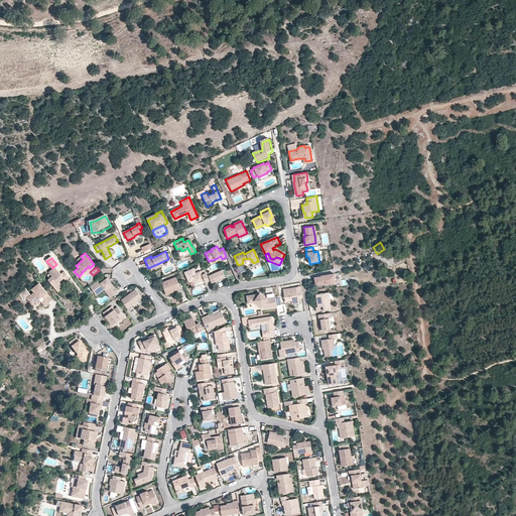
[(192,281),(198,283),(205,280),(204,278),(207,276),(204,269),(196,273),(192,269),(183,272),(188,283),(191,281),(192,281)]
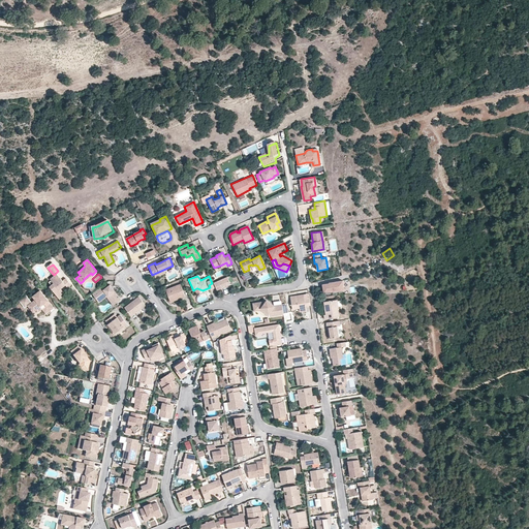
[(63,291),(63,290),(60,287),(62,285),(63,285),(64,285),(65,285),(67,287),(69,285),(70,284),(65,278),(62,281),(60,278),(57,280),(55,277),(49,282),(51,285),(49,287),(54,293),(58,297),(63,291)]
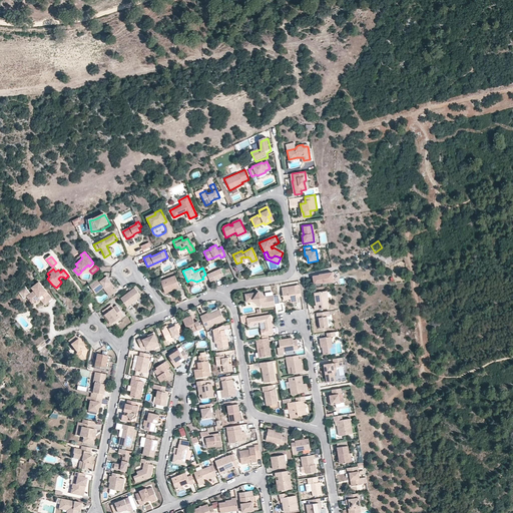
[(222,270),(207,274),(210,283),(216,282),(217,286),(221,285),(220,280),(224,279),(222,270)]
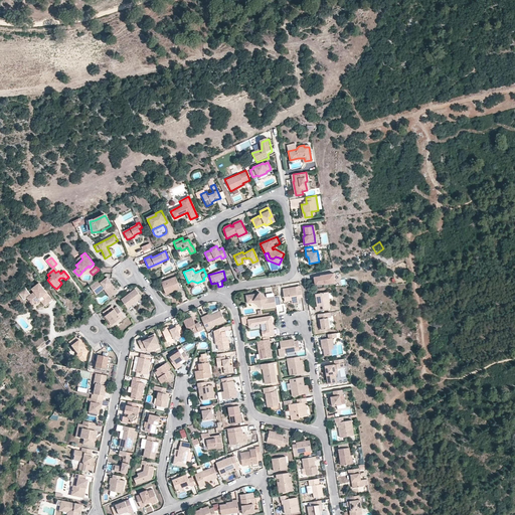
[(335,282),(333,273),(325,275),(326,276),(324,276),(324,275),(320,275),(320,276),(314,277),(315,285),(322,284),(335,282)]
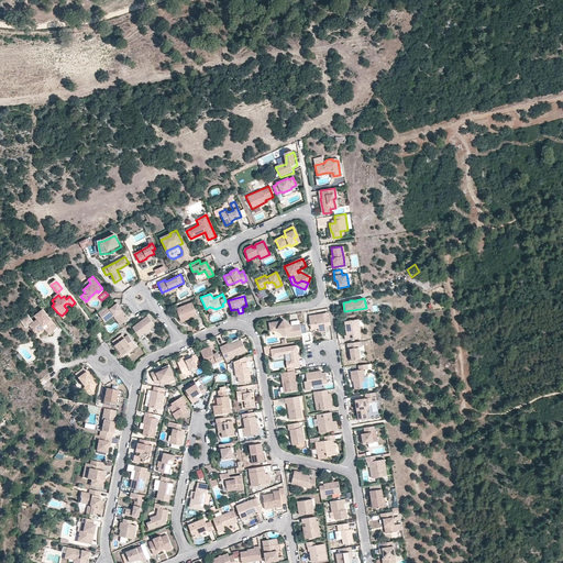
[(117,302),(113,305),(111,307),(109,304),(98,312),(105,321),(111,317),(112,316),(113,315),(114,315),(116,313),(119,318),(117,319),(121,323),(122,322),(128,318),(117,302)]
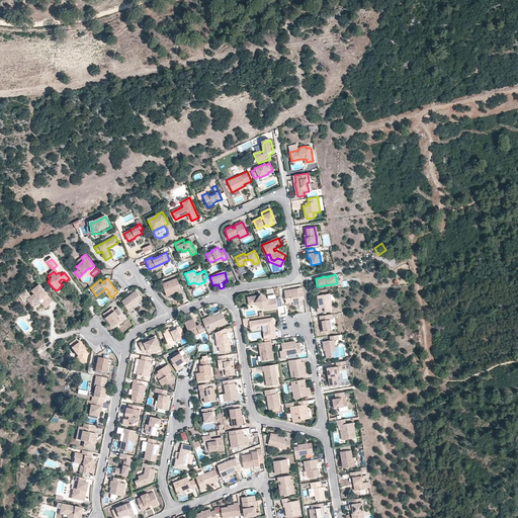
[(164,288),(165,293),(171,291),(172,293),(180,290),(180,288),(176,278),(162,283),(164,288)]
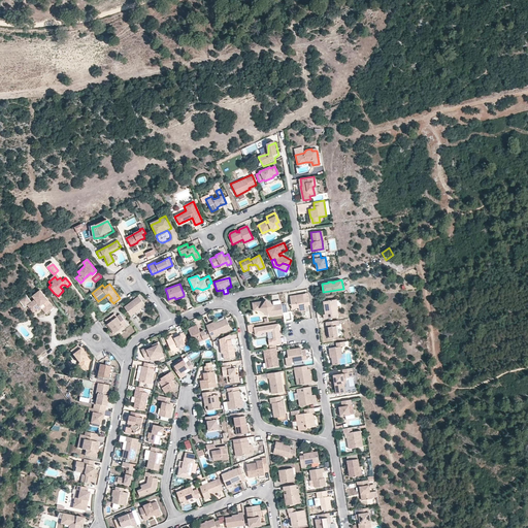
[(37,308),(39,310),(42,308),(45,312),(46,312),(48,311),(50,309),(50,308),(53,306),(52,305),(42,293),(39,290),(34,294),(36,297),(34,299),(32,301),(28,305),(33,311),(37,308)]
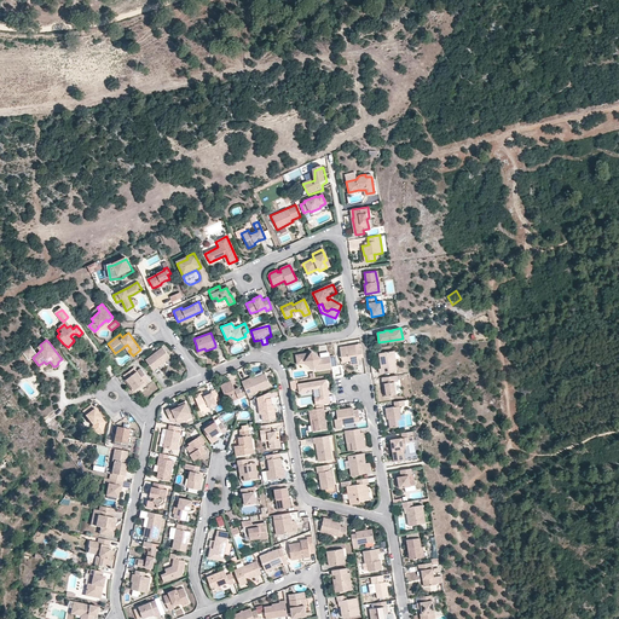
[(363,357),(362,342),(340,346),(342,362),(350,360),(358,359),(358,358),(363,357)]
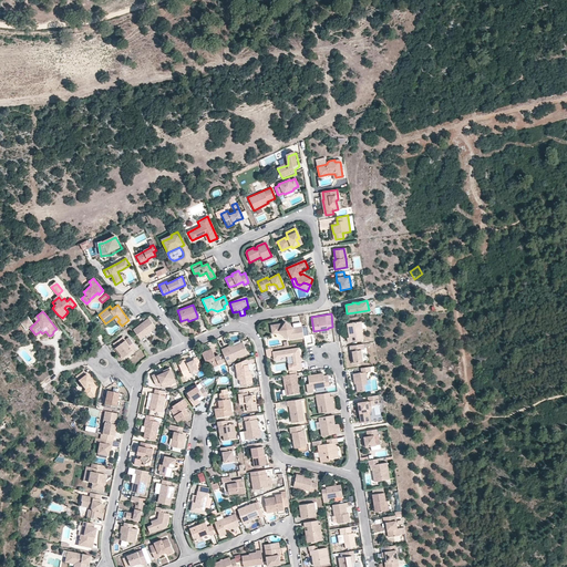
[(27,331),(30,328),(34,323),(29,317),(21,323),(27,331)]
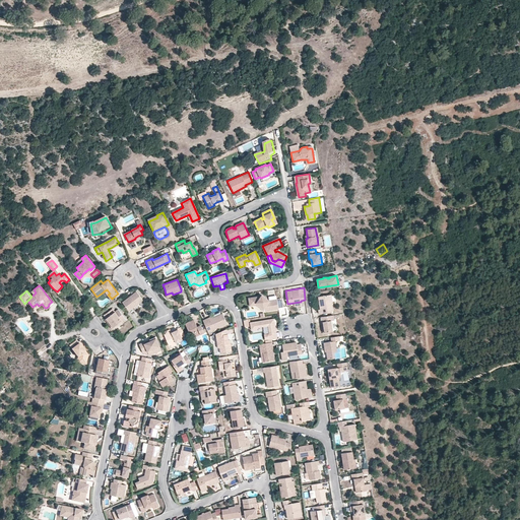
[(129,310),(133,307),(136,305),(137,307),(144,302),(136,291),(122,302),(129,310)]
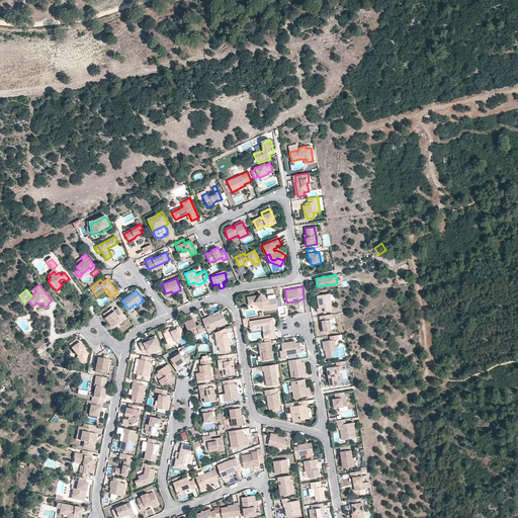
[(317,295),(318,300),(319,308),(317,308),(318,312),(331,310),(330,300),(331,300),(330,293),(317,295)]
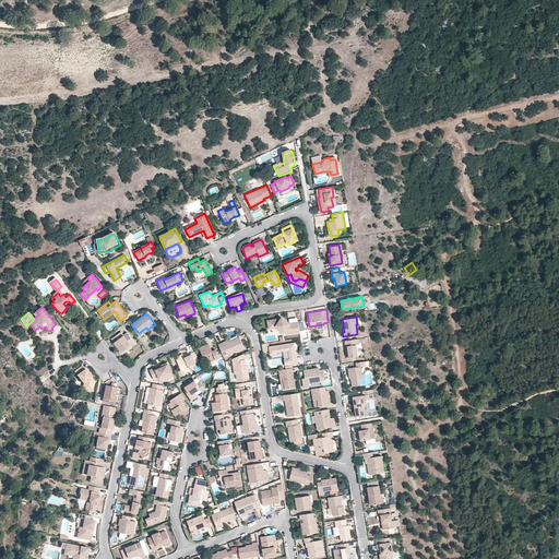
[(274,326),(276,326),(284,332),(285,334),(299,332),(298,322),(290,323),(282,318),(280,320),(278,319),(268,321),(269,329),(275,328),(274,326)]
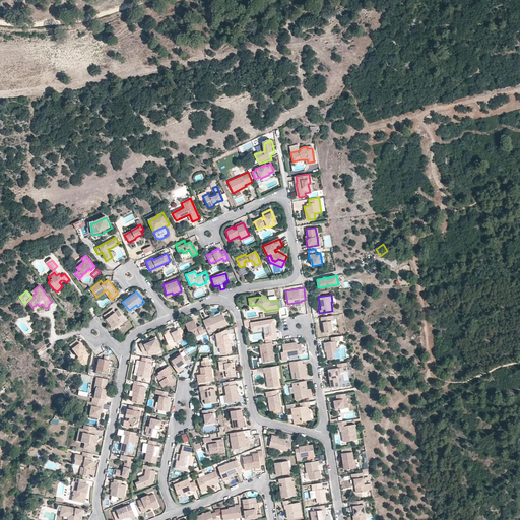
[(126,319),(118,309),(114,311),(112,309),(104,315),(105,317),(106,318),(113,327),(121,321),(122,322),(126,319)]
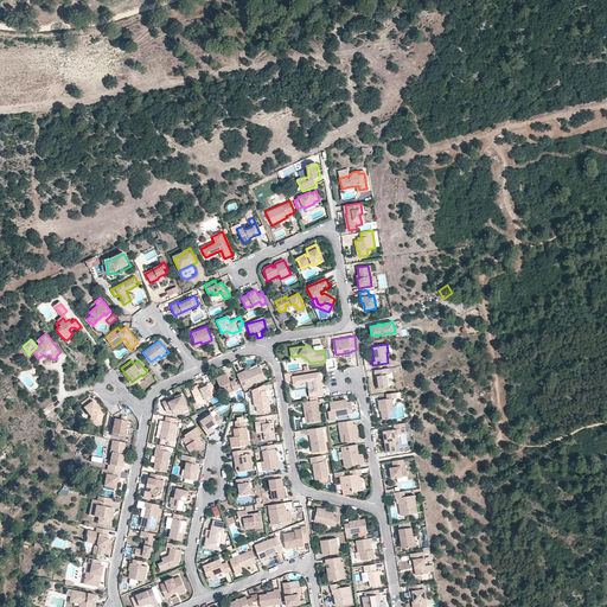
[(266,377),(260,365),(248,371),(242,375),(241,372),(237,375),(243,388),(266,377)]
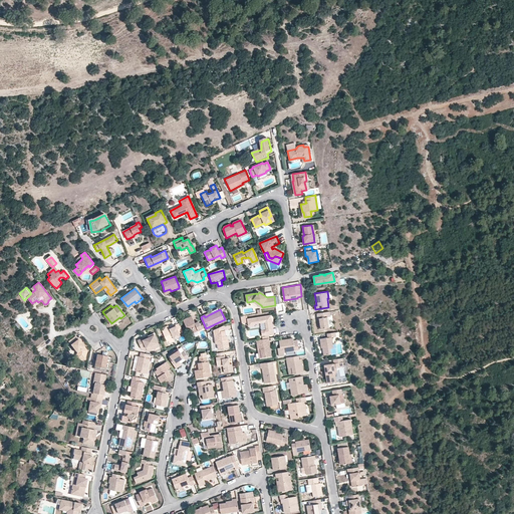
[(317,318),(319,317),(320,322),(318,322),(319,328),(329,326),(328,316),(330,316),(329,311),(317,313),(317,318)]
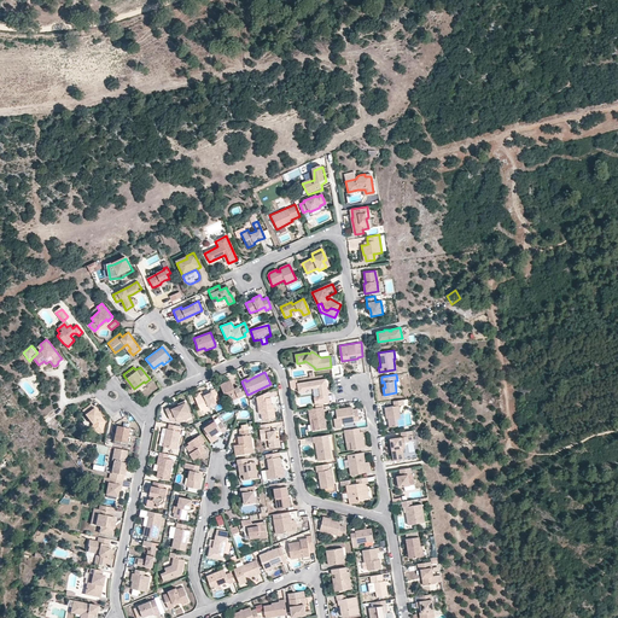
[(124,379),(134,391),(145,383),(144,382),(134,389),(126,378),(124,379)]
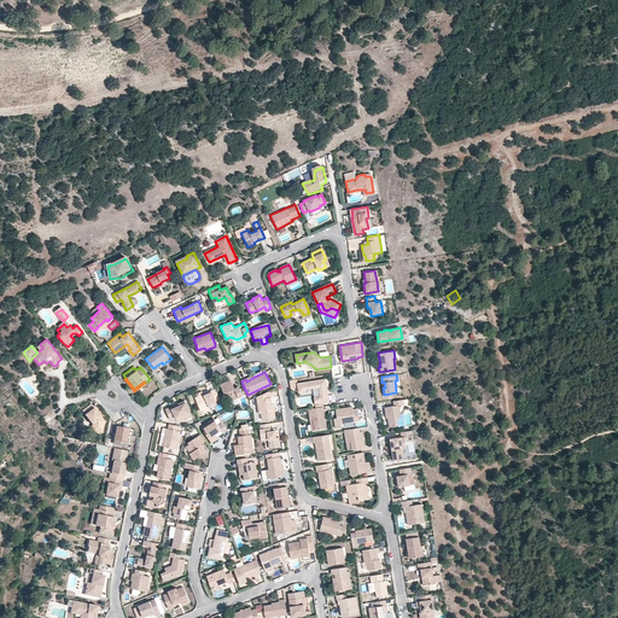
[(239,388),(235,390),(234,388),(231,379),(220,384),(223,392),(225,395),(228,402),(237,398),(243,395),(239,388)]
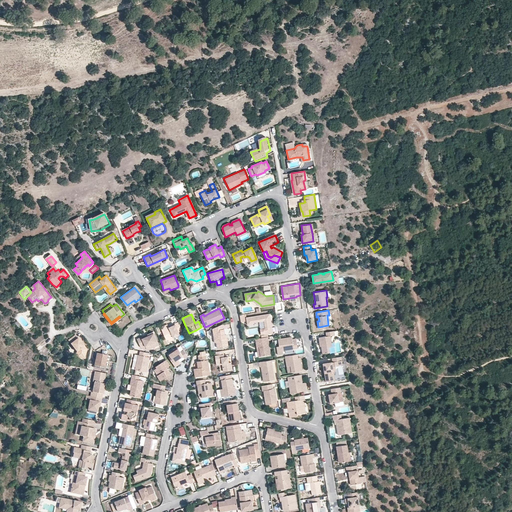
[(253,323),(264,321),(265,328),(263,329),(264,334),(273,332),(270,316),(269,316),(269,314),(246,318),(248,325),(254,324),(253,323)]
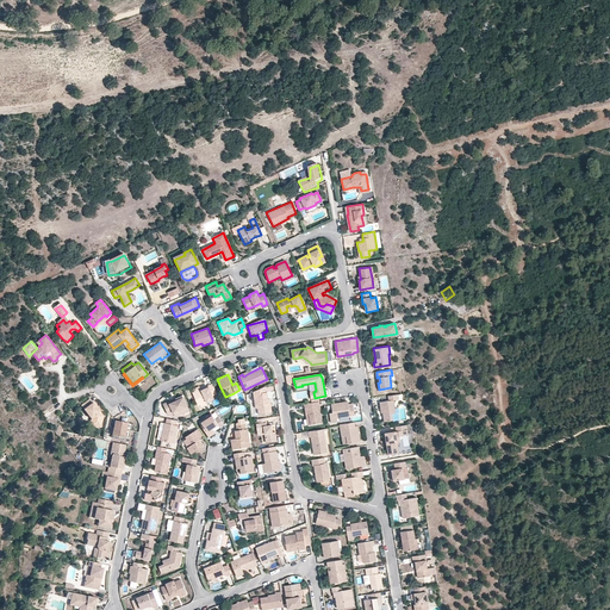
[(200,404),(206,402),(215,398),(213,396),(218,393),(212,383),(209,385),(210,386),(194,393),(199,405),(200,404)]
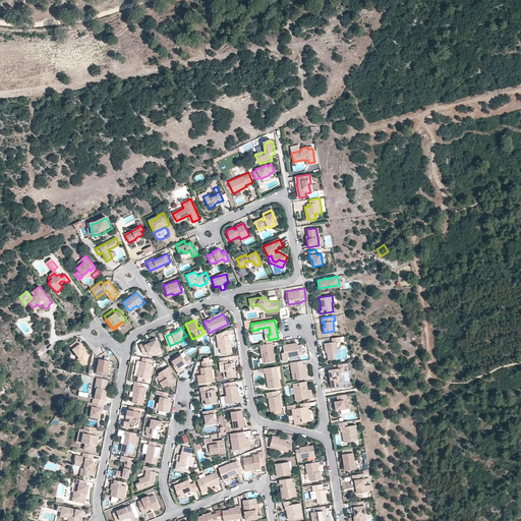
[(233,352),(231,339),(230,340),(229,334),(227,334),(227,330),(216,335),(218,344),(219,349),(220,348),(221,353),(233,352)]
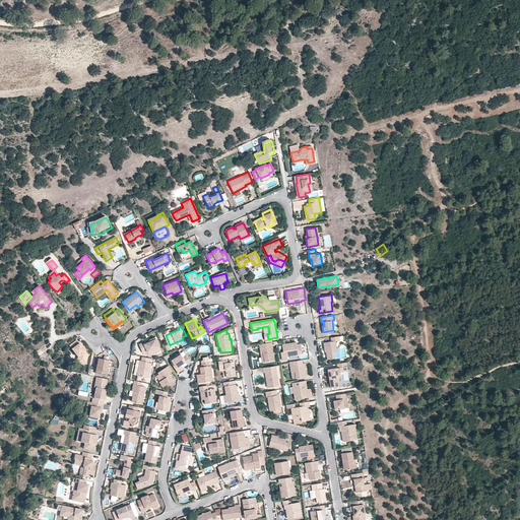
[(324,342),(325,348),(326,348),(326,351),(327,359),(335,358),(334,352),(337,351),(336,340),(339,340),(339,335),(331,337),(331,341),(324,342)]
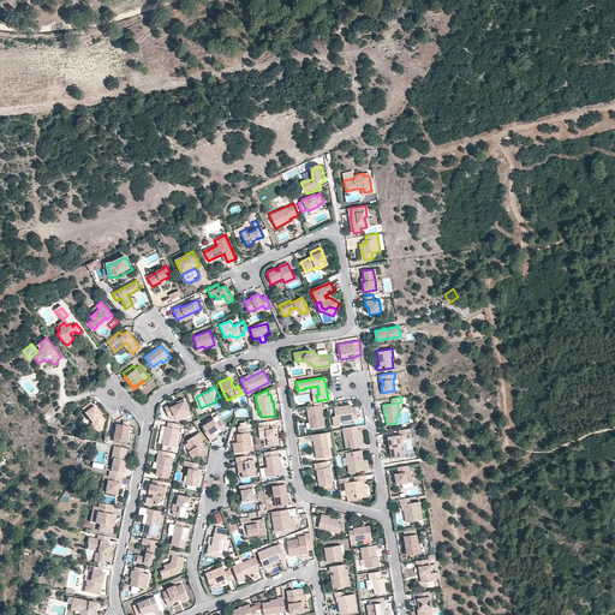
[(177,402),(178,404),(171,407),(169,405),(165,407),(169,418),(179,419),(191,415),(184,399),(177,402)]
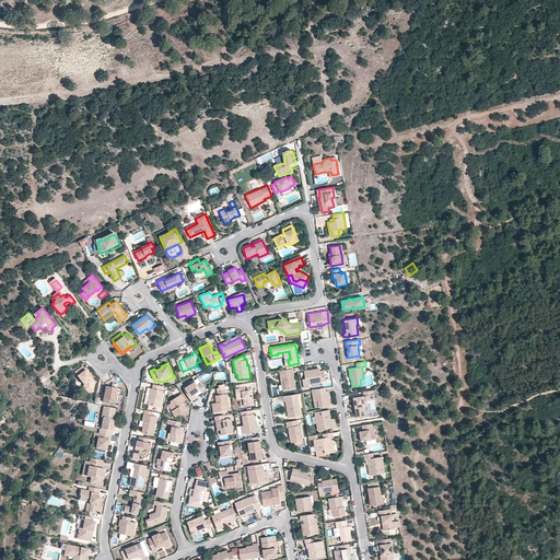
[(85,369),(83,365),(76,371),(78,375),(85,369)]
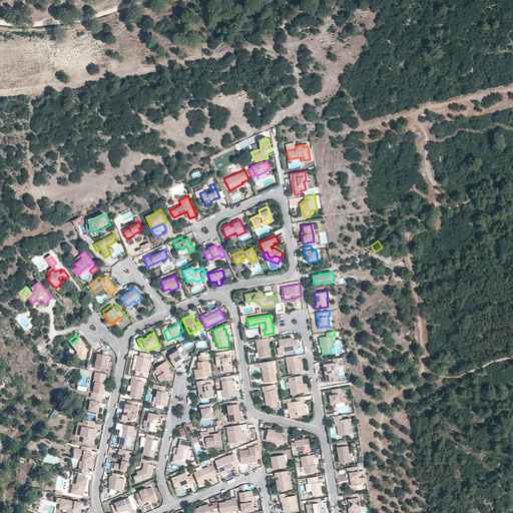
[(287,338),(287,341),(285,341),(284,339),(279,340),(281,348),(284,348),(284,351),(299,349),(298,341),(294,342),(293,337),(287,338)]
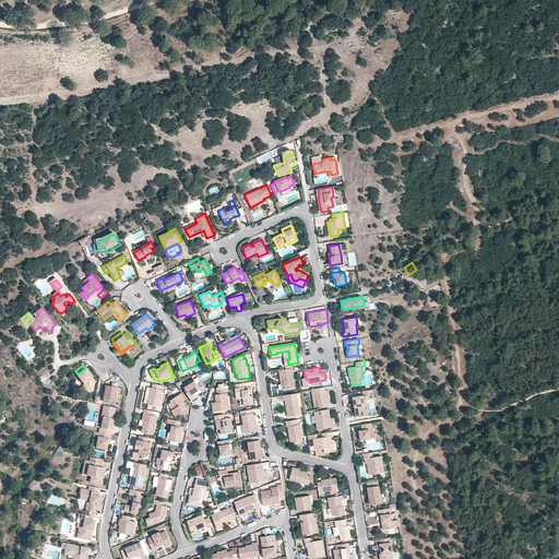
[(78,375),(76,375),(84,383),(83,387),(88,388),(87,390),(93,391),(95,381),(90,373),(88,375),(87,372),(88,372),(85,368),(78,375)]
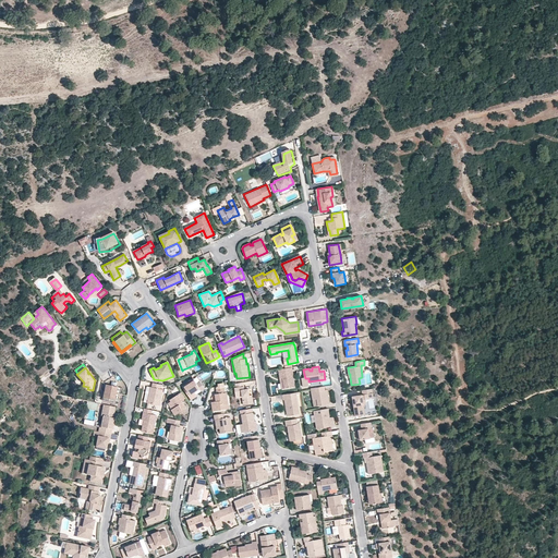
[(280,378),(282,378),(284,389),(295,387),(292,372),(291,367),(278,370),(280,378)]
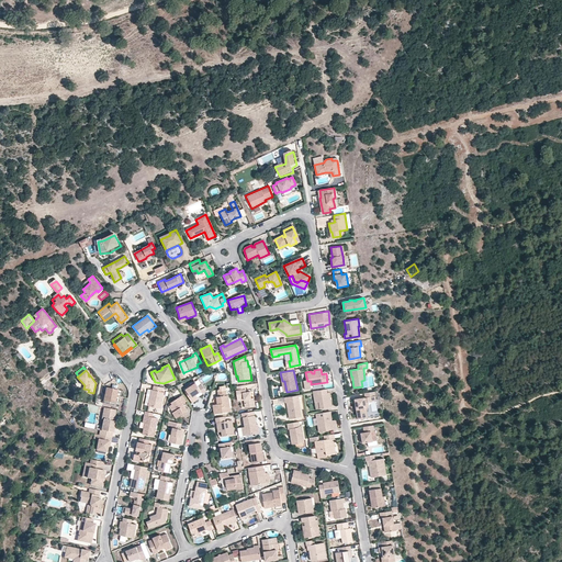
[(192,401),(198,396),(197,394),(201,391),(203,393),(206,391),(202,383),(199,385),(195,381),(183,388),(192,401)]
